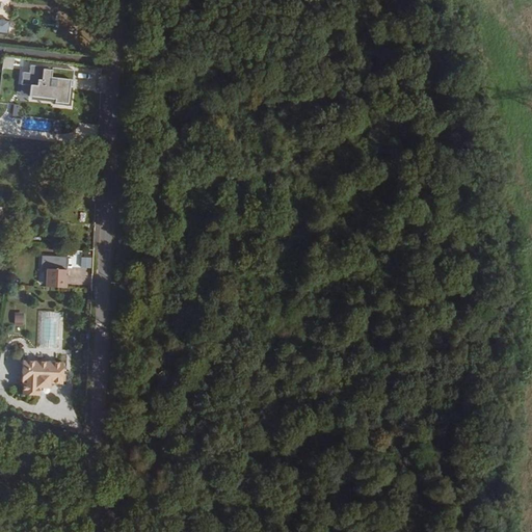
[(29,72),(22,72),(21,99),(57,101),(57,107),(72,107),(73,79),(54,78),(54,68),(29,67),(29,72)]
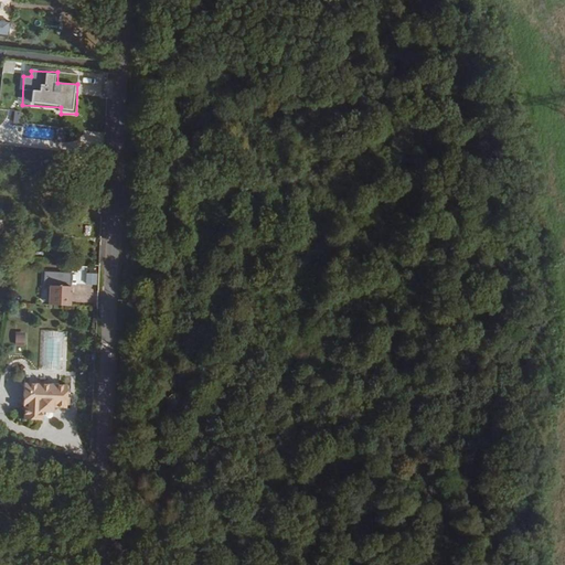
[(77,272),(77,285),(98,285),(99,273),(77,272)]
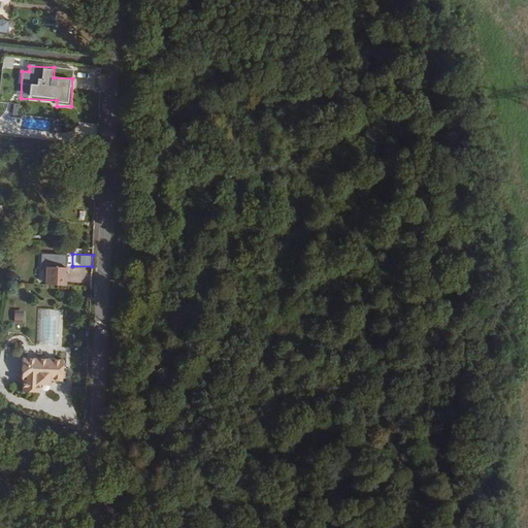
[(47,265),(46,285),(65,286),(66,266),(47,265)]
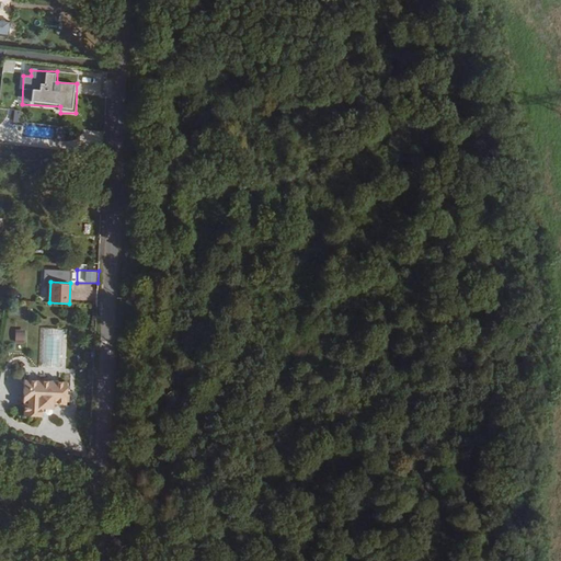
[(24,342),(25,330),(15,330),(15,341),(24,342)]
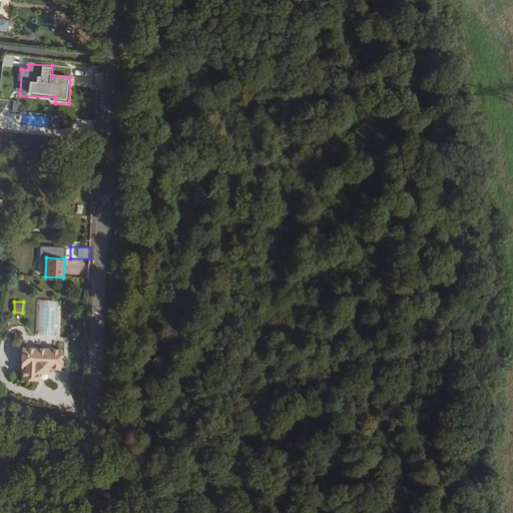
[(60,354),(21,352),(20,371),(21,372),(21,384),(38,384),(38,377),(47,377),(47,373),(59,374),(60,354)]
